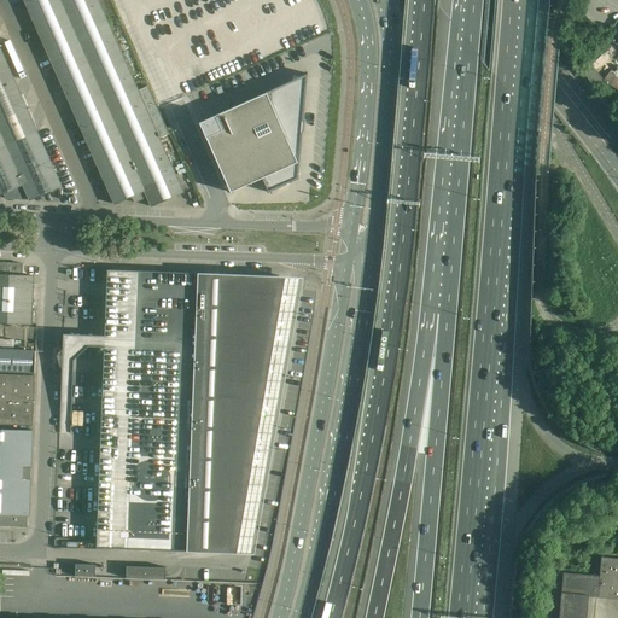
[(23,0),(28,10),(100,173),(115,204),(132,197),(135,203),(147,198),(151,207),(184,193),(158,138),(168,134),(155,101),(147,87),(139,92),(121,52),(126,50),(120,36),(115,39),(101,10),(97,0),(23,0)]
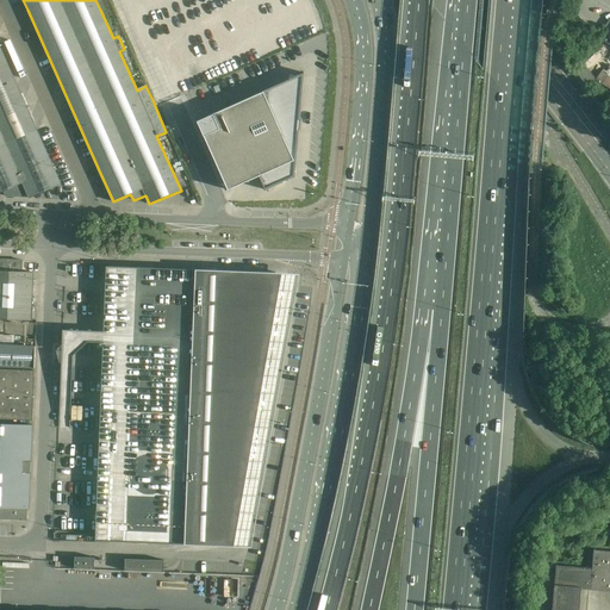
[(0,119),(26,107),(0,48),(0,119)]
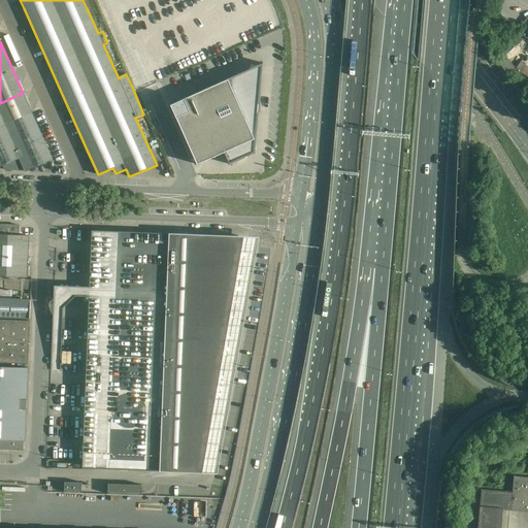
[(518,42),(515,47),(520,52),(524,45),(518,42)]
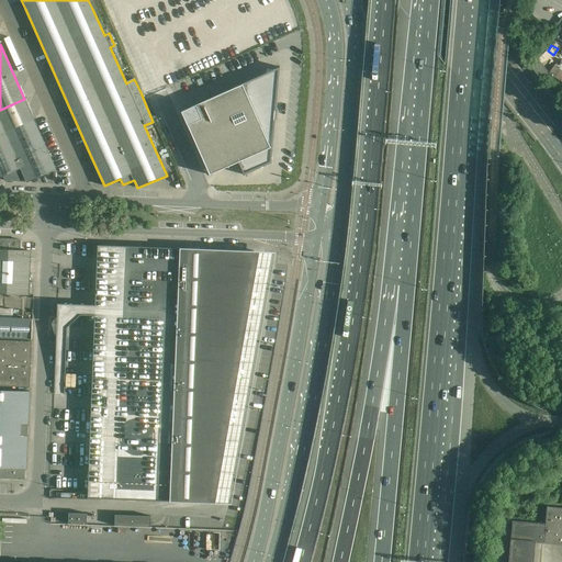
[(538,58),(531,65),(537,70),(543,65),(538,58)]
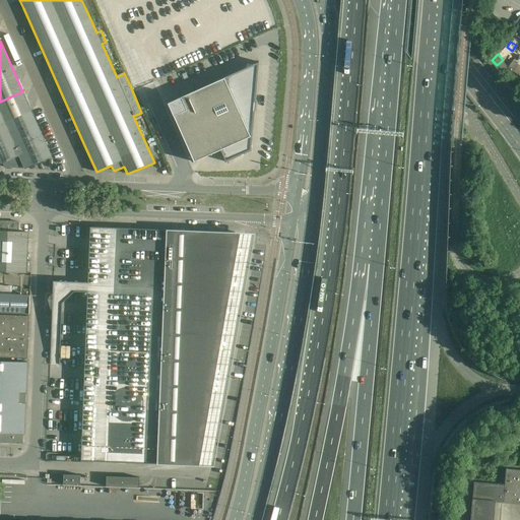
[(168,104),(194,163),(220,150),(225,161),(251,150),(259,62),(168,104)]
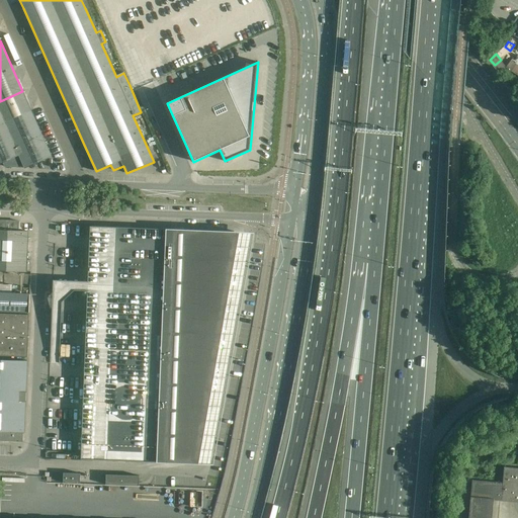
[(0,101),(0,124),(5,122),(31,111),(22,91),(0,101)]
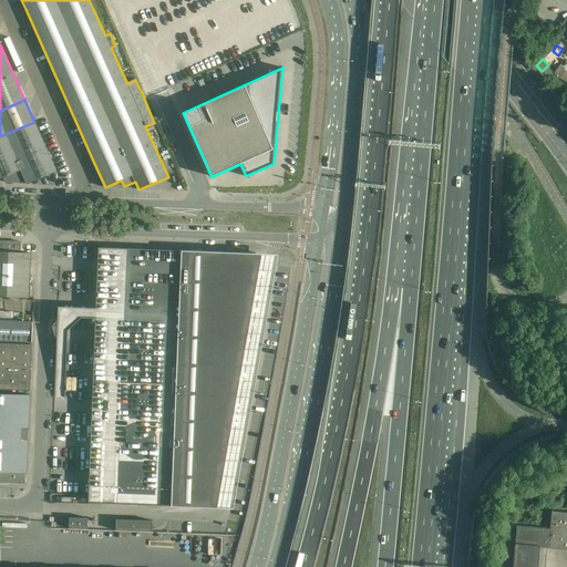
[(6,134),(23,174),(27,184),(28,184),(57,171),(34,122),(6,134)]
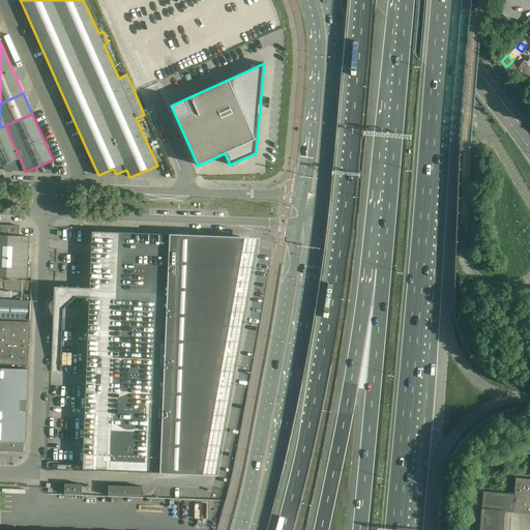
[(0,127),(0,167),(2,167),(4,171),(22,163),(5,125),(0,127)]
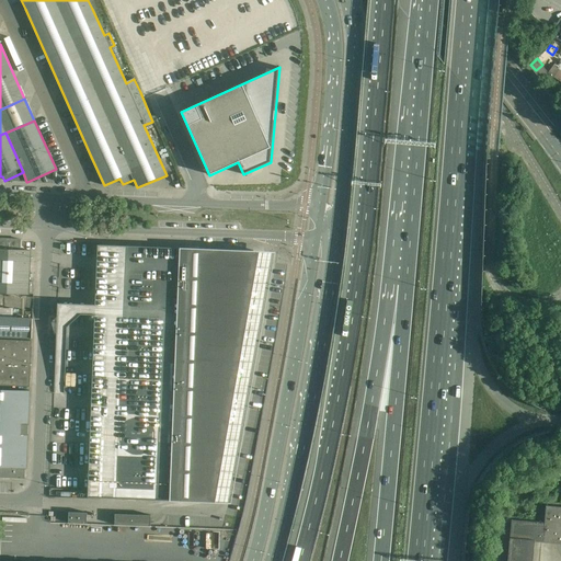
[(23,172),(4,181),(26,182),(23,172)]
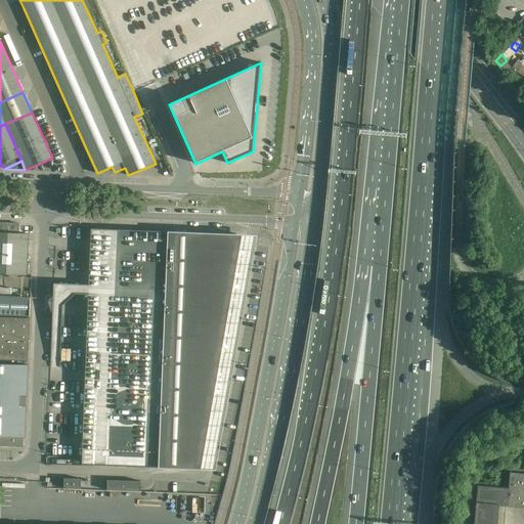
[(0,273),(19,274),(28,275),(28,274),(31,274),(31,264),(28,264),(29,234),(18,234),(18,224),(0,222),(0,273)]
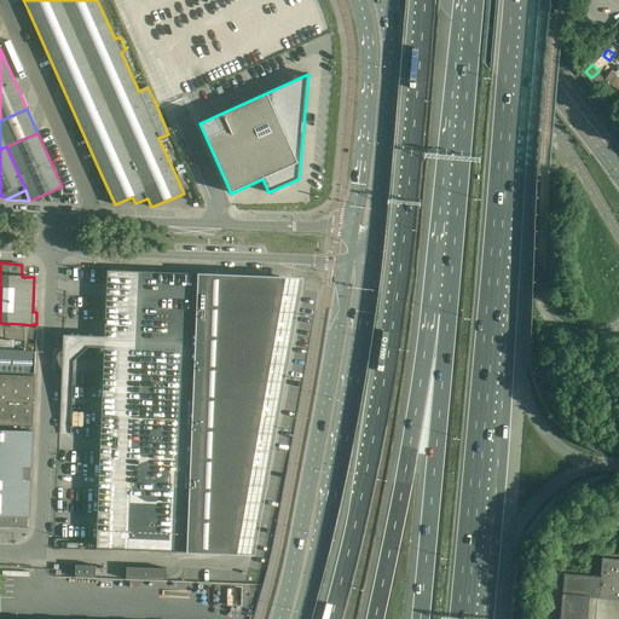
[(268,341),(271,325),(279,277),(198,273),(198,275),(156,272),(139,271),(136,340),(196,342),(196,341),(207,342),(207,339),(268,341)]
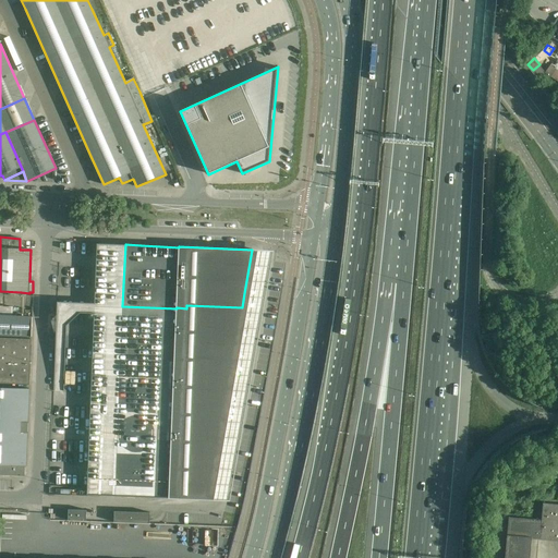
[(174,356),(233,359),(242,307),(186,305),(186,308),(177,307),(177,308),(122,306),(120,368),(174,370),(174,356)]
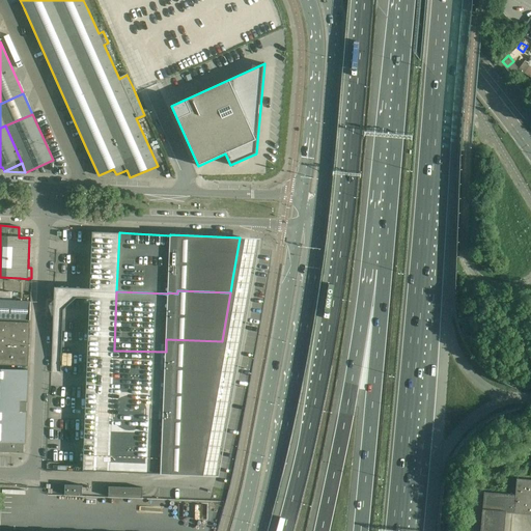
[(31,302),(11,302),(12,292),(0,291),(0,318),(30,320),(31,302)]
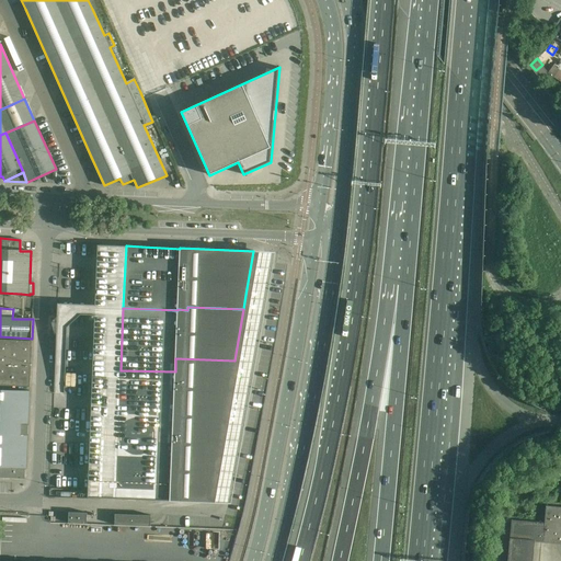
[(0,363),(31,364),(32,341),(0,339),(0,363)]
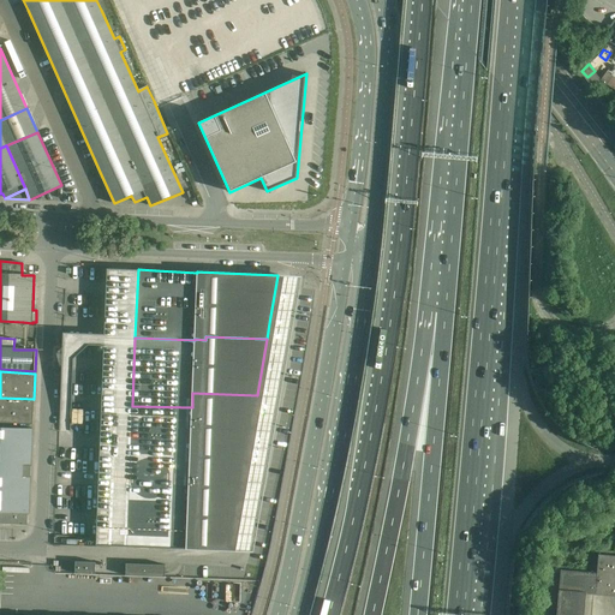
[(192,407),(132,406),(130,460),(187,463),(187,457),(245,459),(257,395),(192,393),(192,407)]
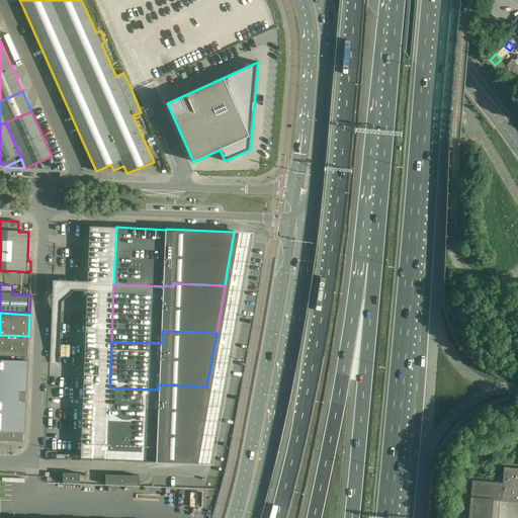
[(0,356),(27,357),(28,336),(0,335),(0,356)]
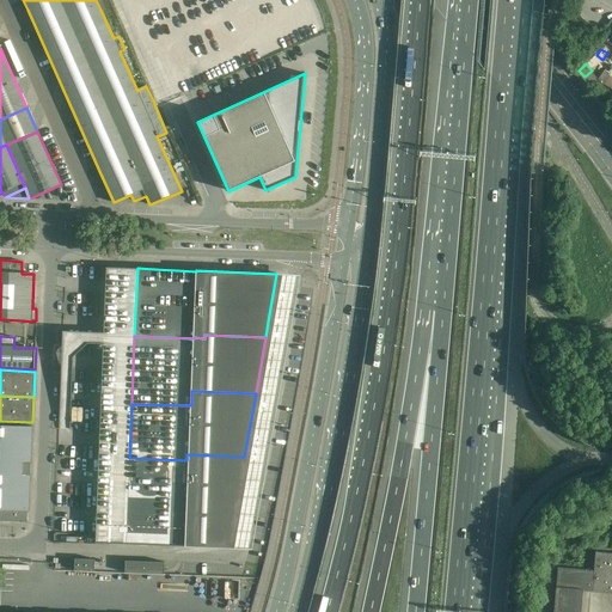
[(0,521),(28,522),(28,512),(29,512),(32,427),(0,426),(0,521)]
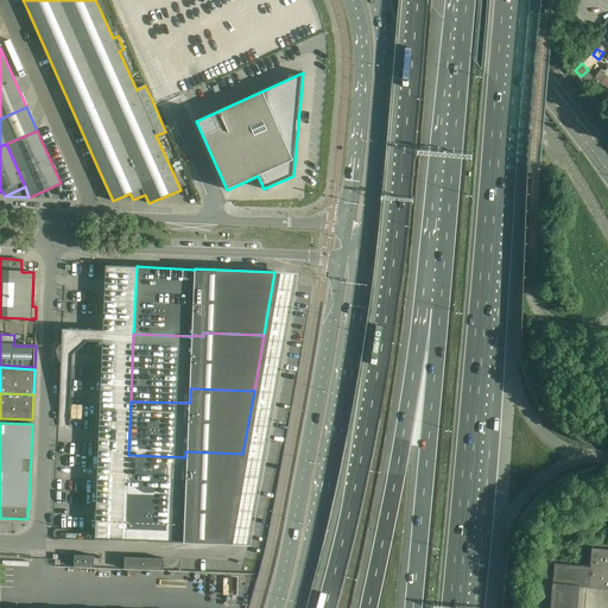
[(184,543),(227,545),(242,454),(185,451),(185,457),(128,455),(125,540),(184,543)]
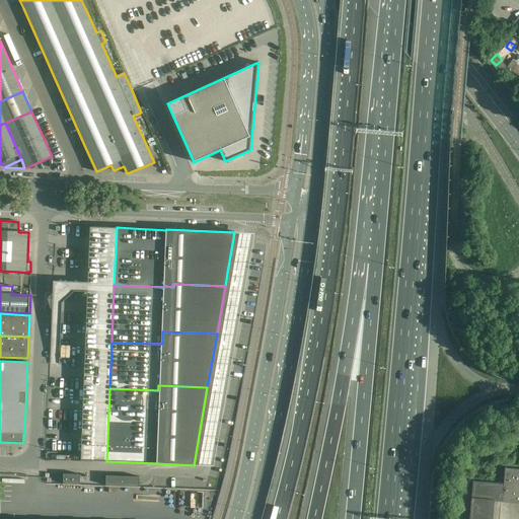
[(518,503),(518,469),(505,468),(504,485),(472,482),(468,518),(492,518),(494,501),(518,503)]
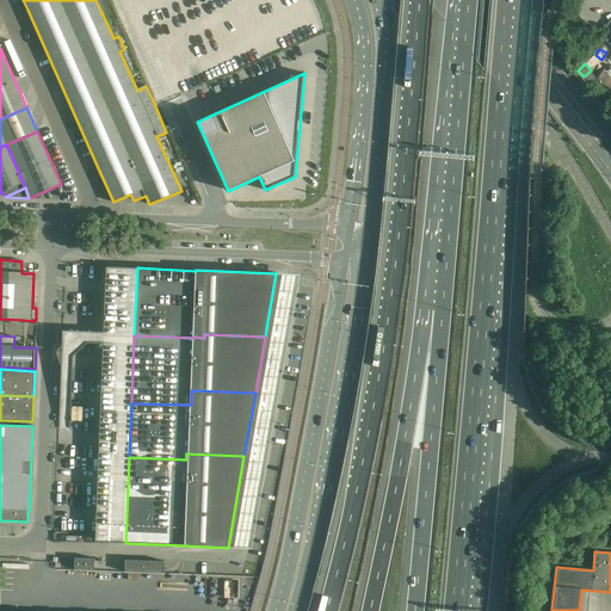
[(94,571),(94,559),(74,557),(74,571),(94,571)]
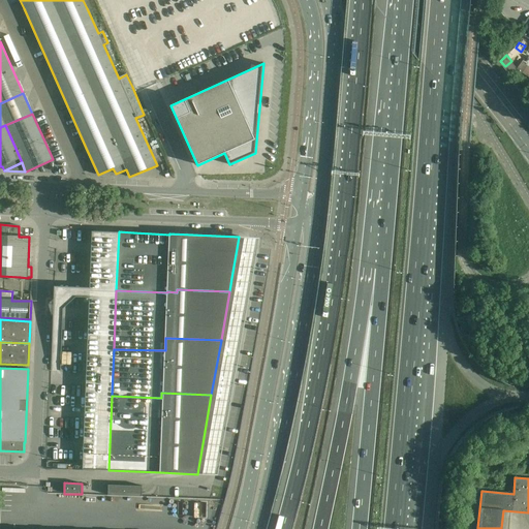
[(142,497),(142,486),(109,485),(107,495),(142,497)]
